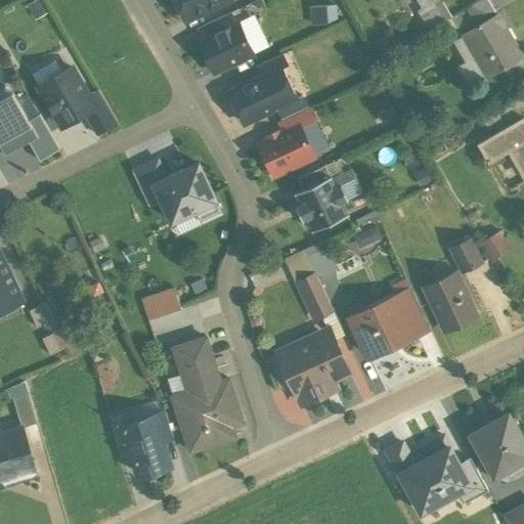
[(175,0),(184,20),(227,0),(175,0)]
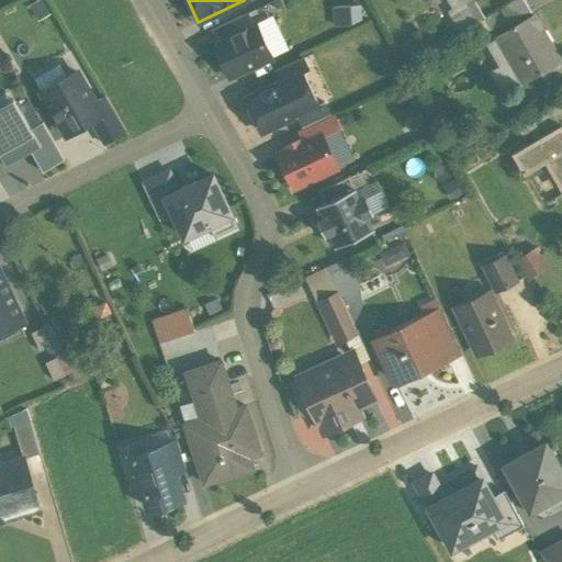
[(468,0),(447,0),(452,8),(452,9),(468,0)]
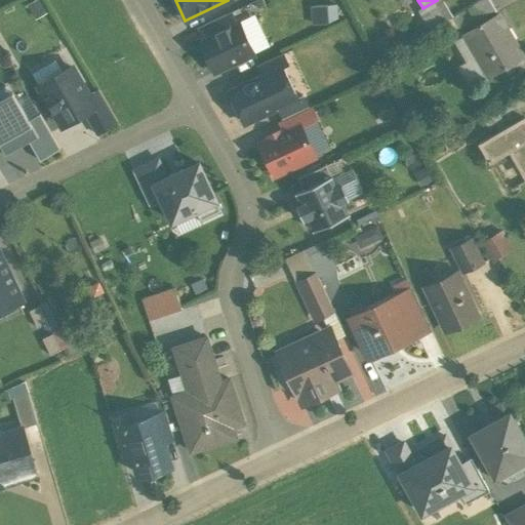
[(437,0),(422,8),(422,7),(417,10),(429,31),(452,17),(442,0),(437,0)]
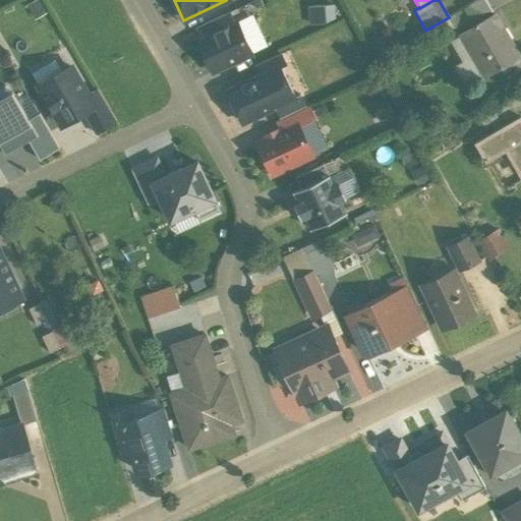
[(485,0),(478,0),(464,8),(470,20),(490,8),(485,0)]
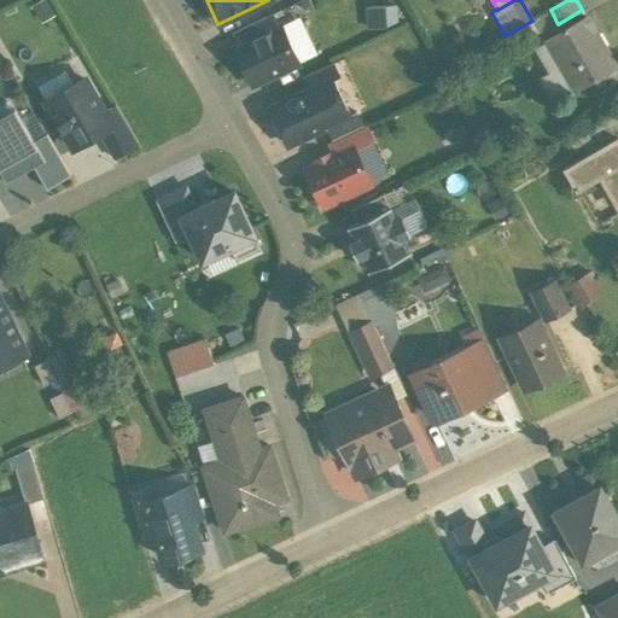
[(272,15),(232,34),(238,46),(278,28),(272,15)]
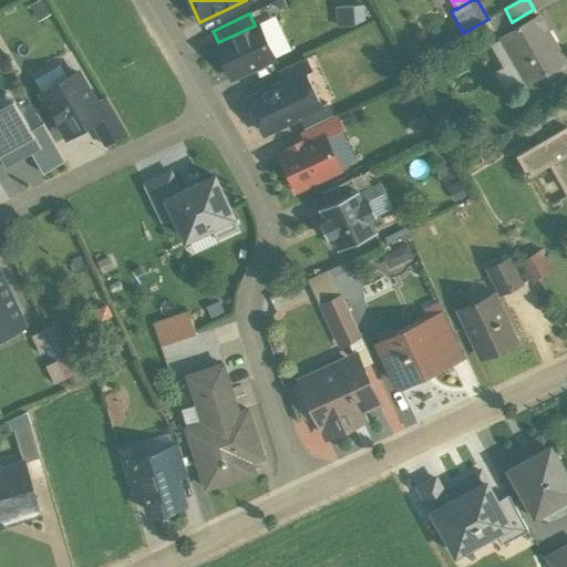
[(537,14),(500,37),(527,83),(565,61),(537,14)]
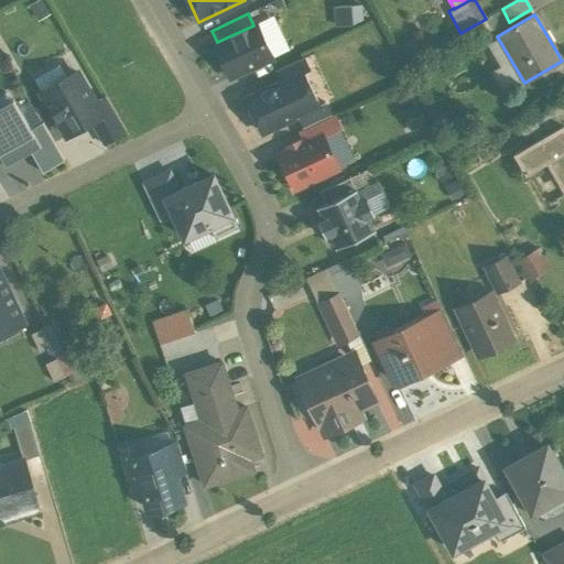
[(217,42),(214,44),(230,78),(272,58),(257,24),(253,25),(217,42)]
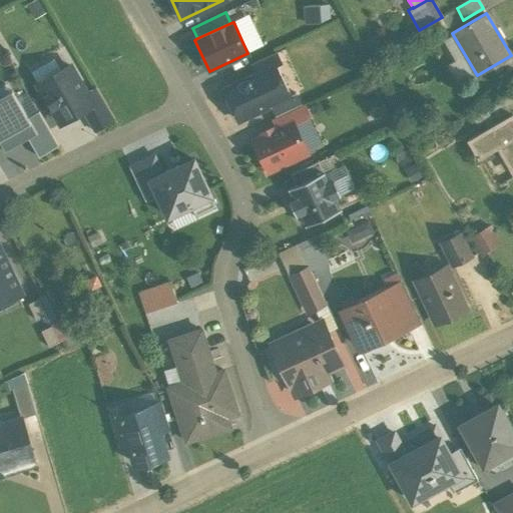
[(277,53),(250,65),(255,75),(272,68),(272,69),(282,64),(277,53)]
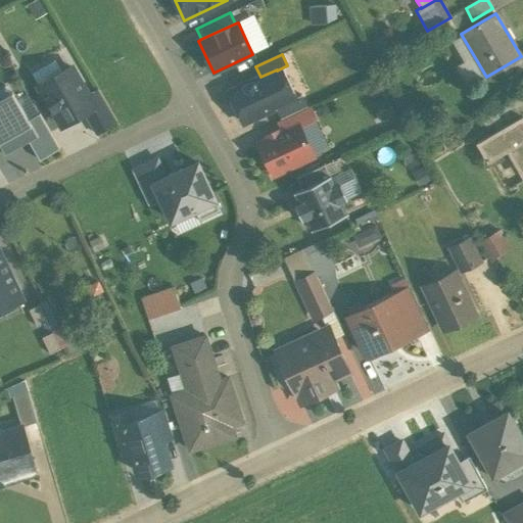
[(70,67),(39,86),(46,98),(45,98),(52,112),(53,111),(62,126),(72,121),(74,113),(73,112),(80,108),(83,114),(94,107),(88,96),(70,67)]
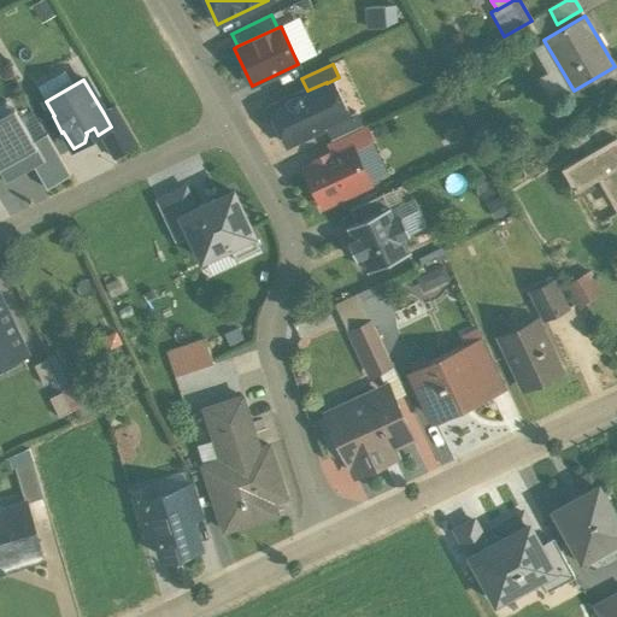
[(307,90),(269,109),(287,146),(325,128),(344,119),(344,118),(327,83),(327,82),(307,90)]
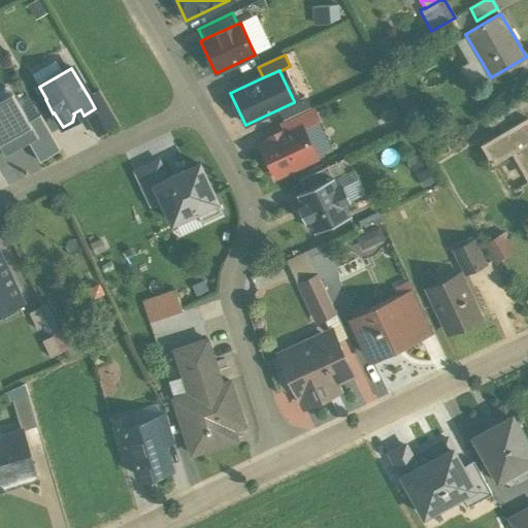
[(99,91),(89,97),(95,108),(84,116),(96,135),(118,123),(99,91)]
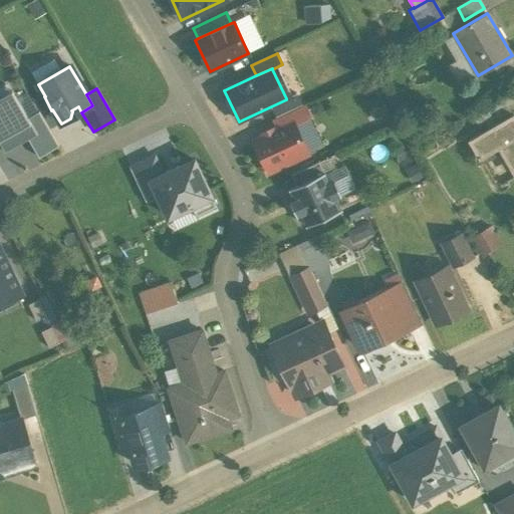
[(28,118),(12,91),(0,98),(0,146),(5,155),(29,141),(38,136),(28,118)]
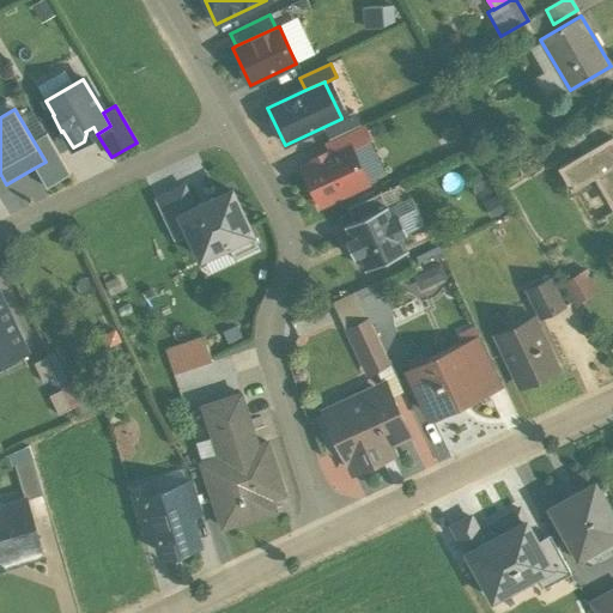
[(612,111),(580,131),(589,149),(611,137),(612,138),(612,135),(612,111)]
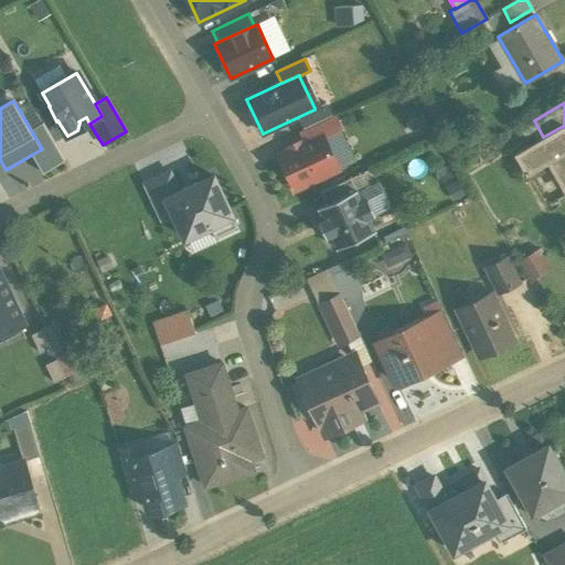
[(315,109),(298,117),(304,129),(323,120),(323,119),(330,116),(324,104),(315,108),(315,109)]
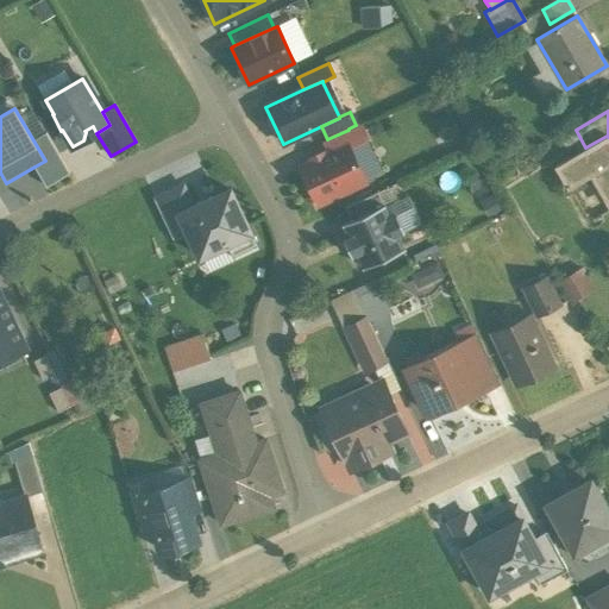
[(362,124),(349,130),(355,142),(356,143),(368,137),(362,124)]
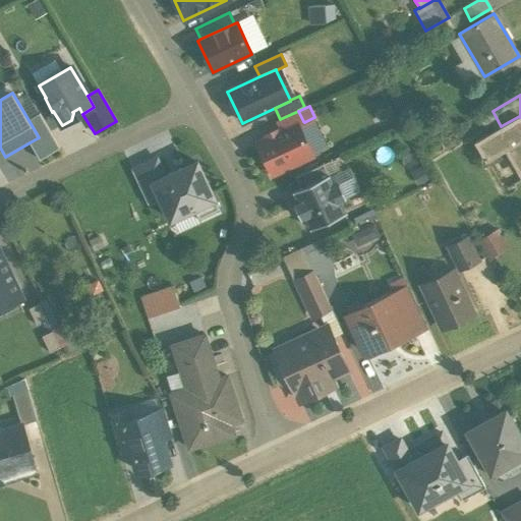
[(280,119),(278,120),(283,131),(298,124),(303,121),(298,111),(280,119)]
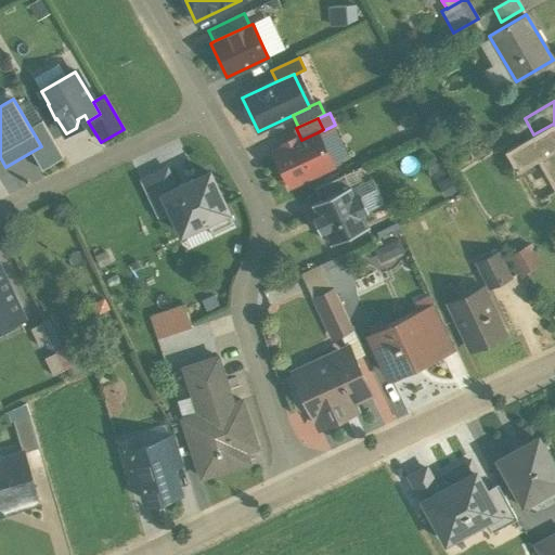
[(63,158),(41,121),(30,128),(41,146),(31,152),(43,170),(63,158)]
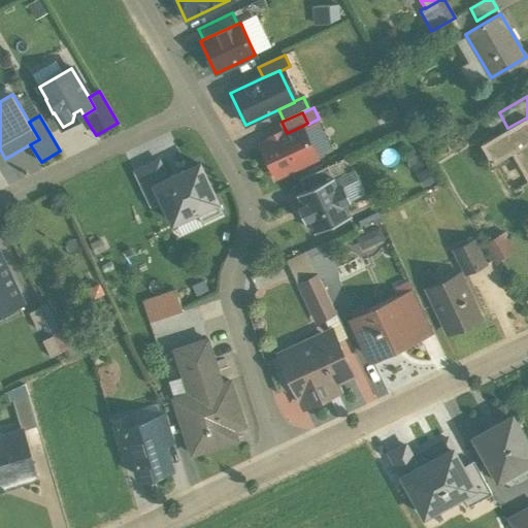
[(507,128),(480,145),(491,165),(509,154),(527,184),(527,121),(527,119),(526,118),(507,128)]
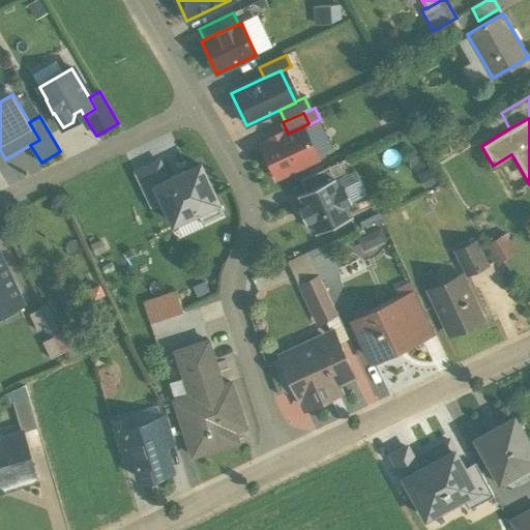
[(288,134),(262,146),(276,178),(318,158),(303,126),(288,134)]
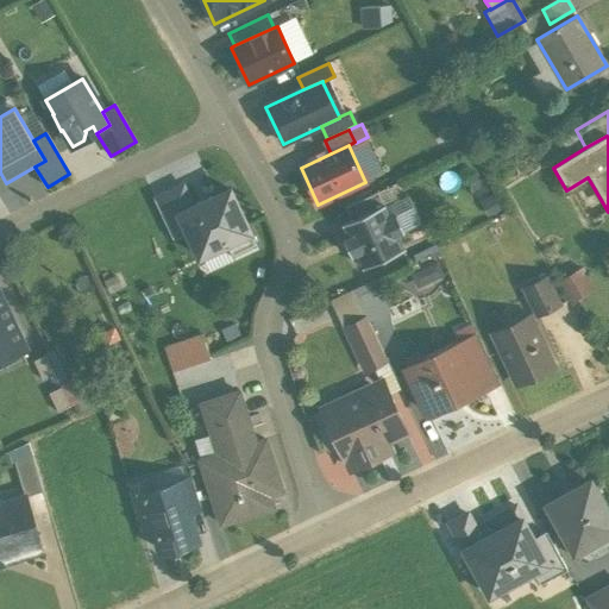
[(183,187),(154,201),(170,238),(187,231),(180,214),(193,208),(183,187)]
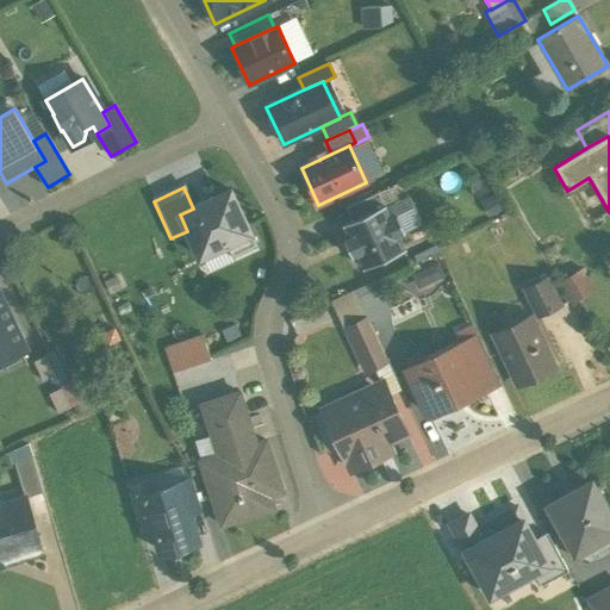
[(193,209),(180,215),(187,231),(199,257),(226,244),(232,257),(256,247),(231,192),(193,209)]
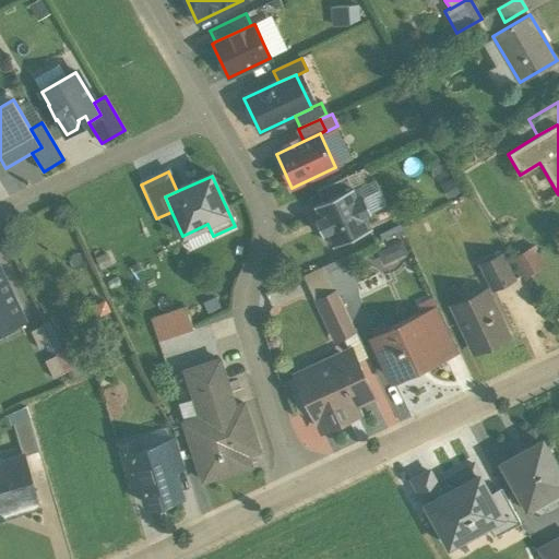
[(346,177),(317,190),(322,202),(352,188),(346,177)]
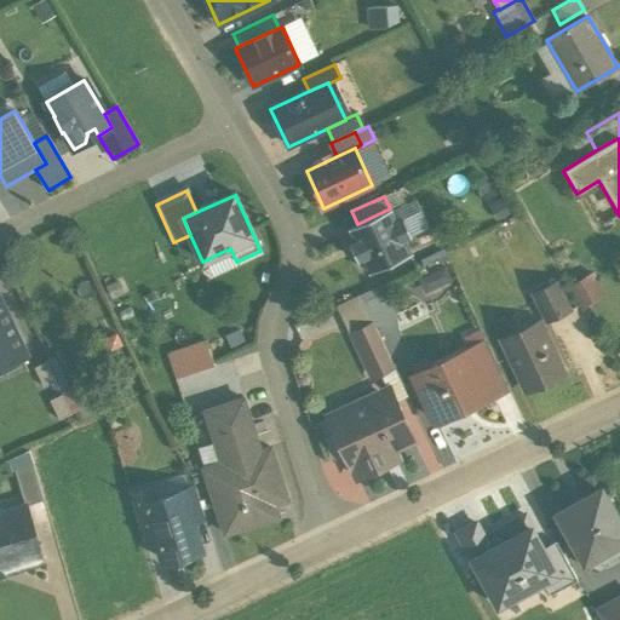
[(357,224),(349,228),(355,241),(350,244),(359,262),(363,259),(371,274),(412,254),(405,240),(412,236),(403,219),(396,222),(390,208),(357,224)]
